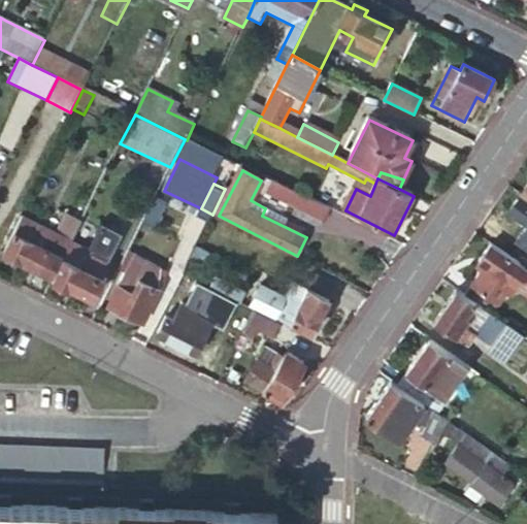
[(333,213),(275,185),(270,194),(292,205),(291,207),(326,225),(333,213)]
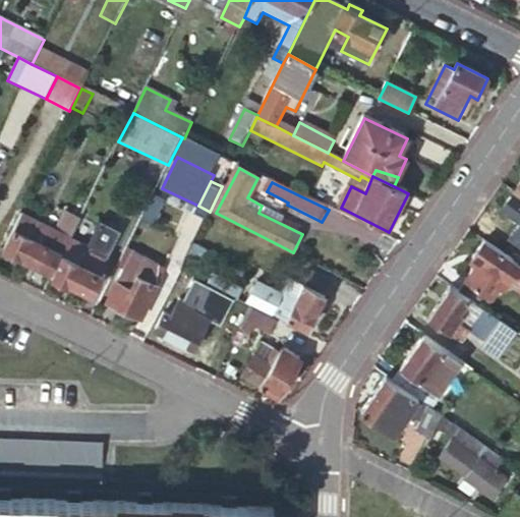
[(519,196),(515,194),(504,212),(519,222),(519,227),(511,241),(519,246),(519,196)]
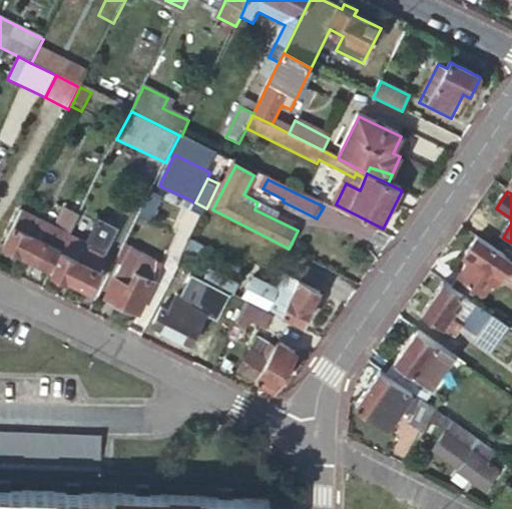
[(51,271),(79,214),(65,208),(55,228),(22,211),(5,246),(23,257),(20,263),(30,268),(33,262),(51,271)]
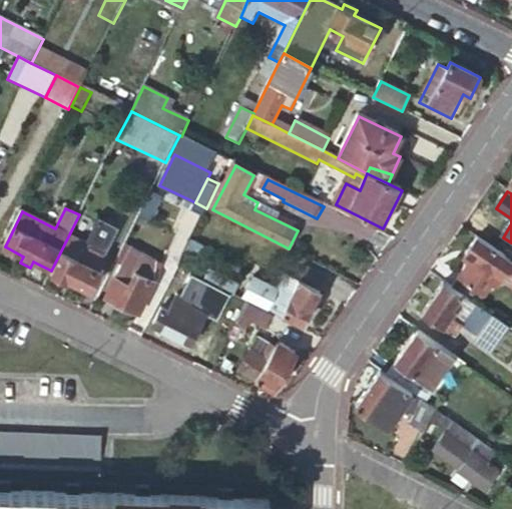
[(51,271),(50,273),(67,282),(68,279),(91,291),(109,256),(79,240),(89,220),(79,214),(51,271)]
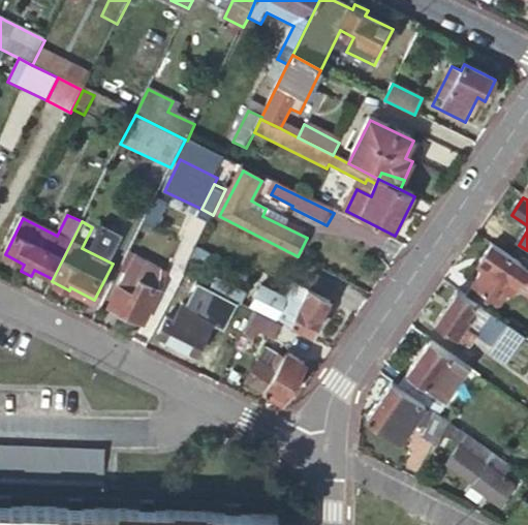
[(527,269),(493,246),(480,263),(484,265),(480,269),(485,272),(466,298),(477,305),(493,316),(508,295),(513,298),(519,288),(527,294),(527,269)]
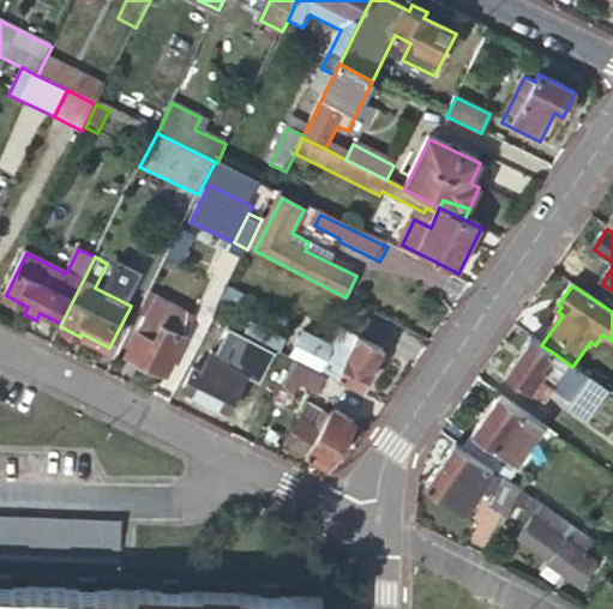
[(245,296),(229,288),(226,296),(229,299),(226,306),(238,312),(245,296)]
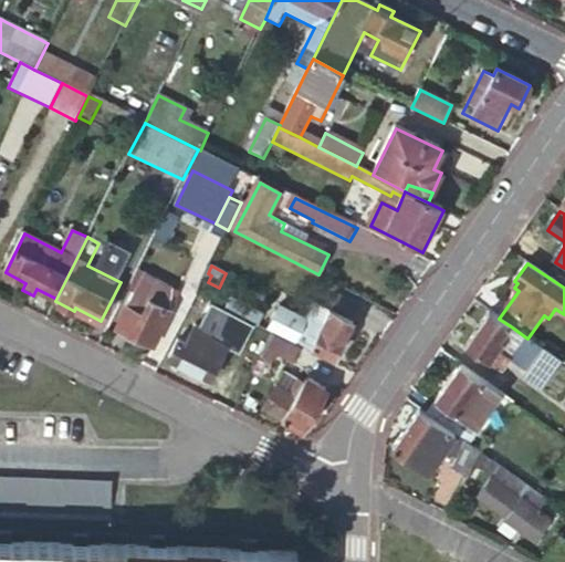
[(171,312),(134,293),(117,330),(132,337),(129,342),(140,347),(143,342),(155,347),(171,312)]
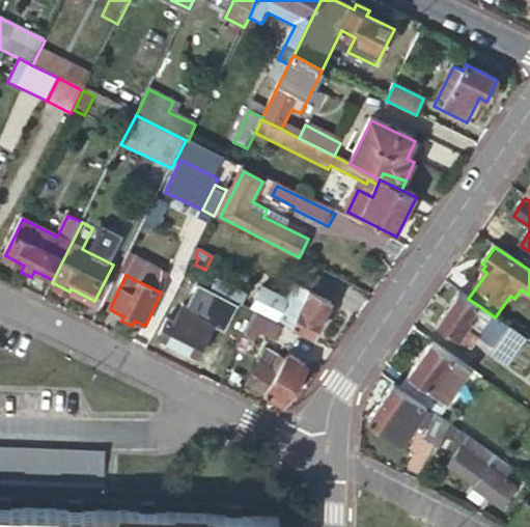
[(317,277),(310,290),(332,301),(338,287),(317,277)]
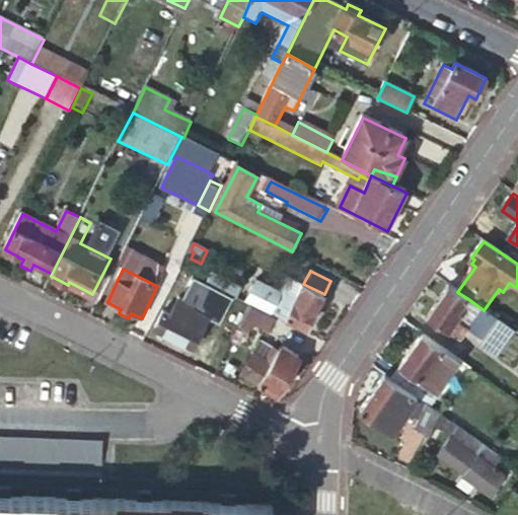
[(213,274),(207,285),(237,300),(243,289),(213,274)]
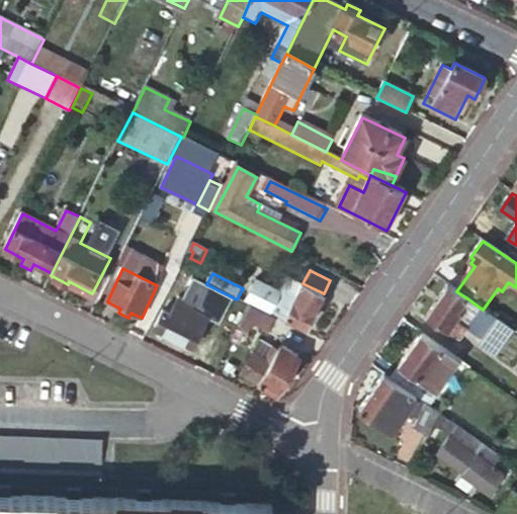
[(200,281),(186,274),(180,285),(195,292),(200,281)]
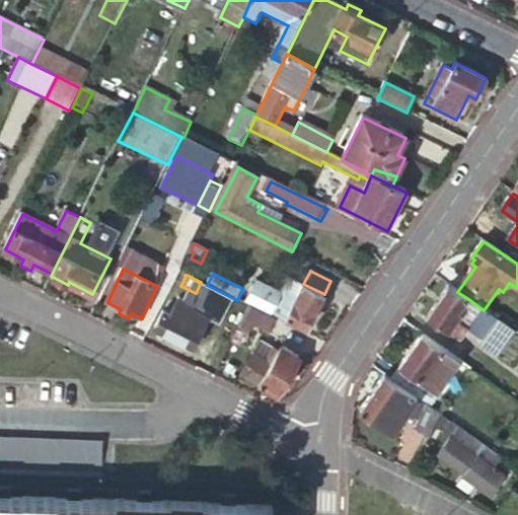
[(324,294),(303,284),(289,277),(282,293),(257,281),(247,301),(286,320),(287,317),(308,327),(324,294)]
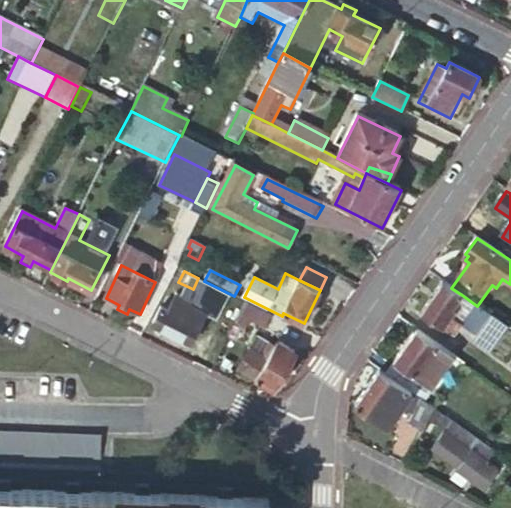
[(444,283),(422,313),(455,335),(459,329),(463,324),(453,317),(457,312),(453,309),(462,295),(451,288),(444,283)]
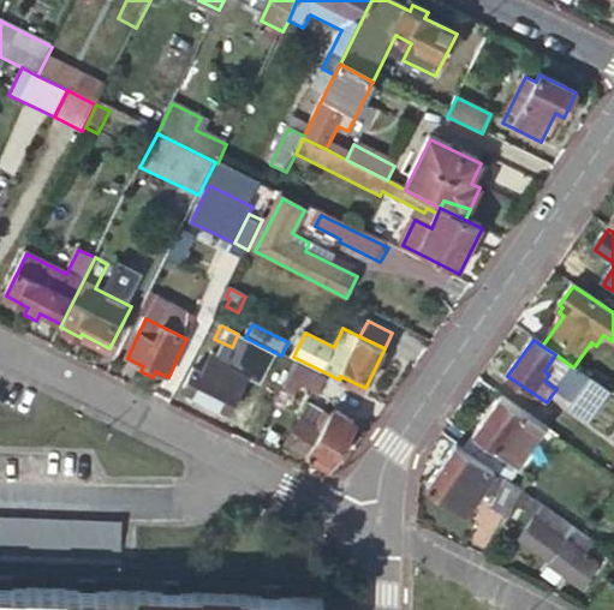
[(226,359),(214,354),(203,374),(195,370),(184,392),(231,414),(242,392),(248,394),(261,366),(231,352),(226,359)]
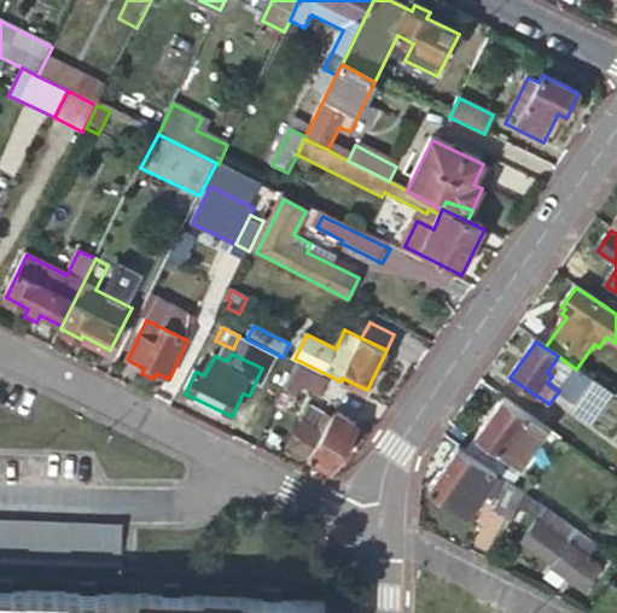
[(576,369),(558,356),(547,373),(552,377),(547,383),(559,391),(581,406),(597,383),(576,369)]
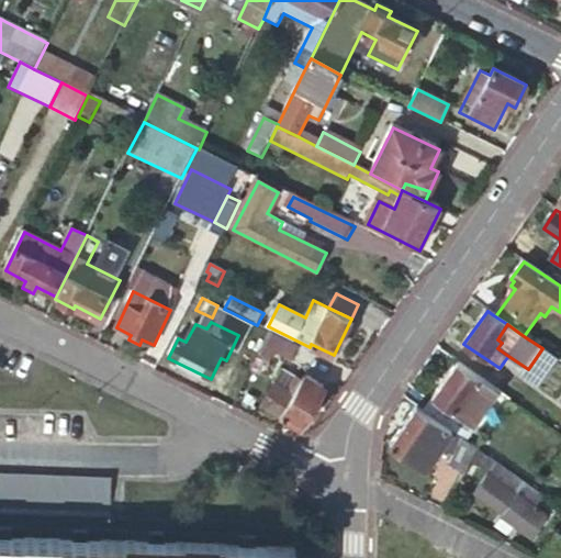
[(266,336),(251,328),(238,354),(254,361),(266,336)]
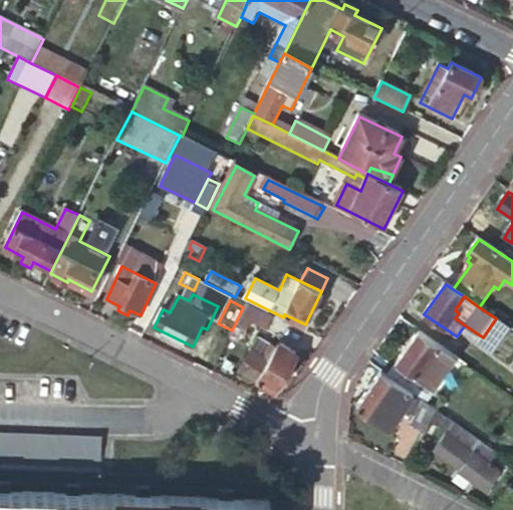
[(245,307),(239,319),(260,330),(266,318),(245,307)]
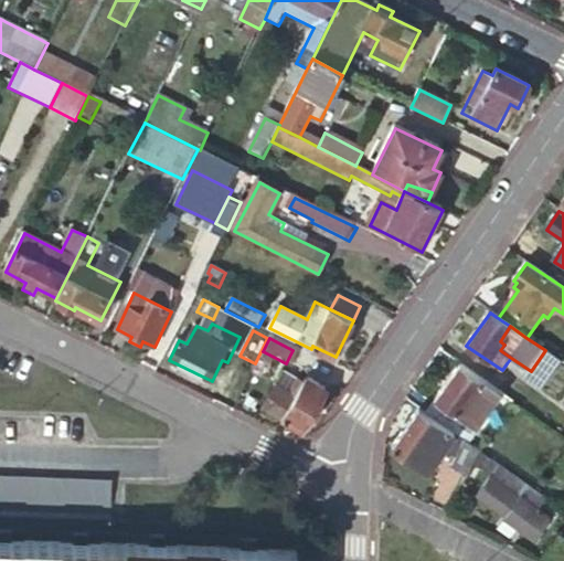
[(525,378),(543,391),(563,362),(562,362),(545,350),(531,371),(527,377),(525,378)]
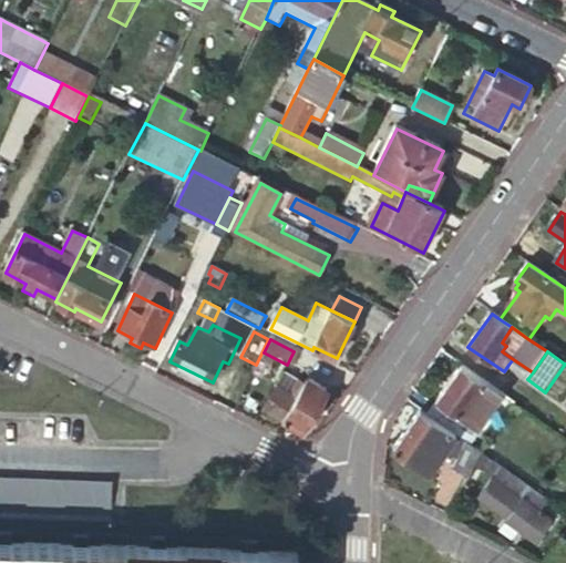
[(503,395),(462,366),(428,416),(469,444),(503,395)]
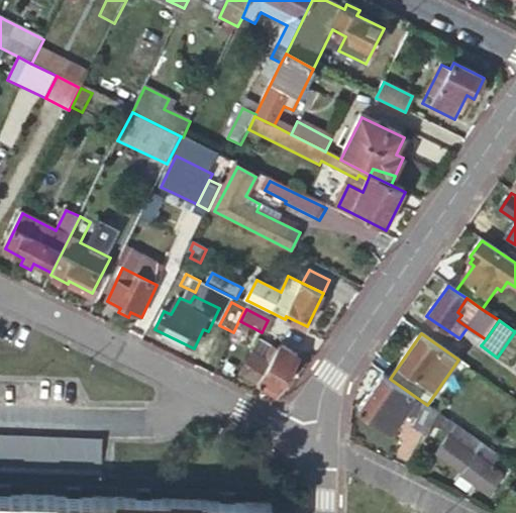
[(262,360),(250,353),(239,373),(277,395),(299,357),(281,346),(277,351),(269,347),(262,360)]
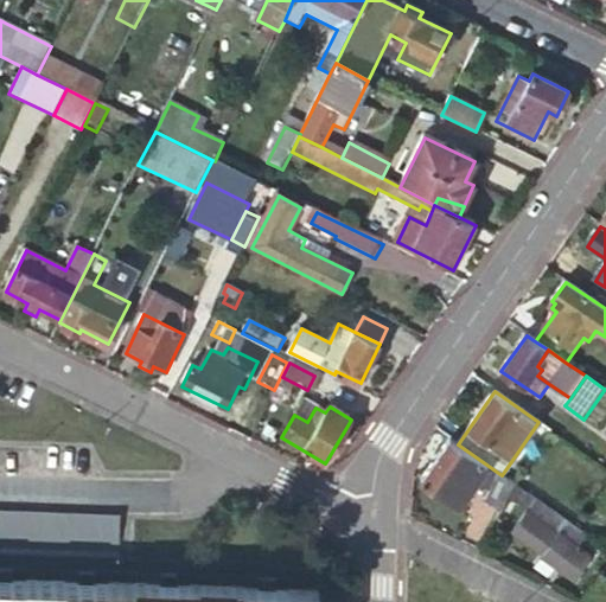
[(480,500),(496,511),(515,485),(502,475),(458,444),(451,440),(422,482),(451,503),(470,475),(483,484),(480,500)]
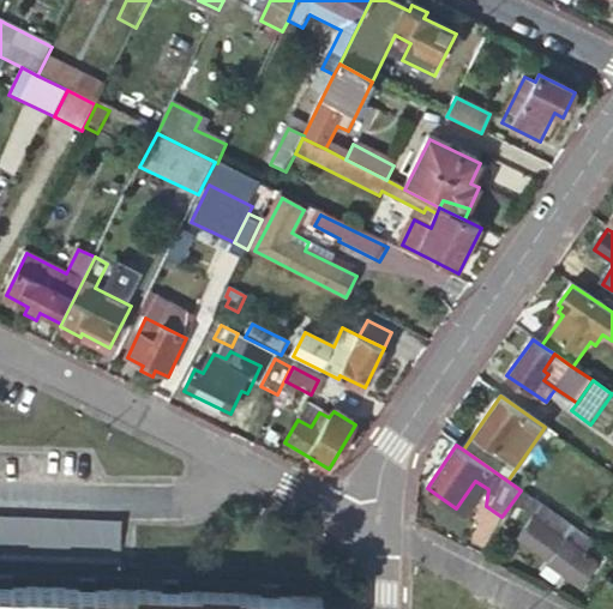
[(586,554),(594,541),(523,492),(515,504),(534,517),(520,538),(551,561),(550,564),(583,588),(600,564),(586,554)]
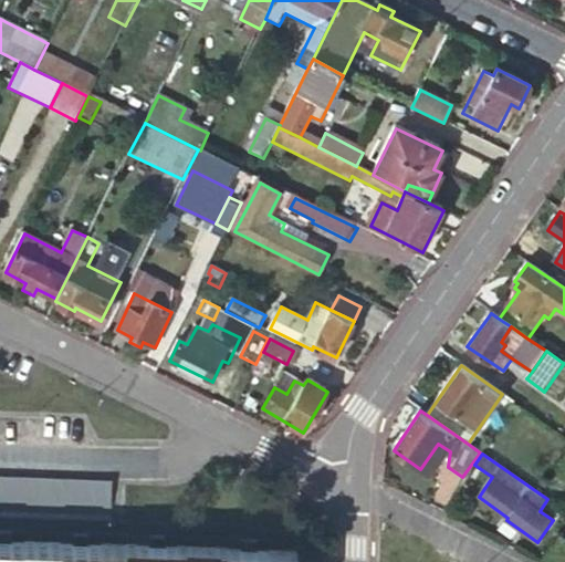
[(0,512),(113,516),(113,486),(0,481),(0,512)]
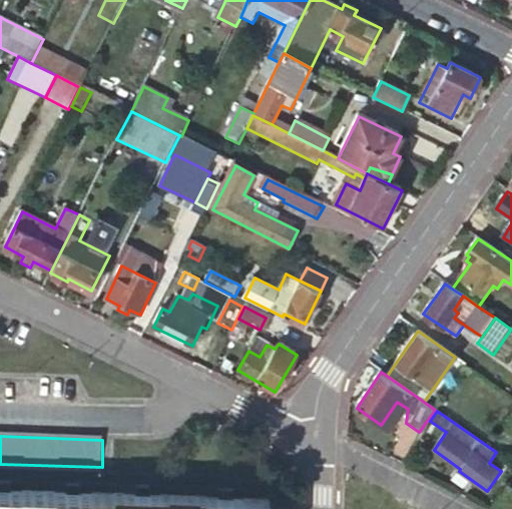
[(267,508),(268,501),(232,500),(232,491),(219,490),(219,500),(150,497),(150,488),(136,488),(137,497),(80,494),(80,485),(67,485),(66,494),(11,492),(11,483),(0,482),(0,508),(267,508)]
